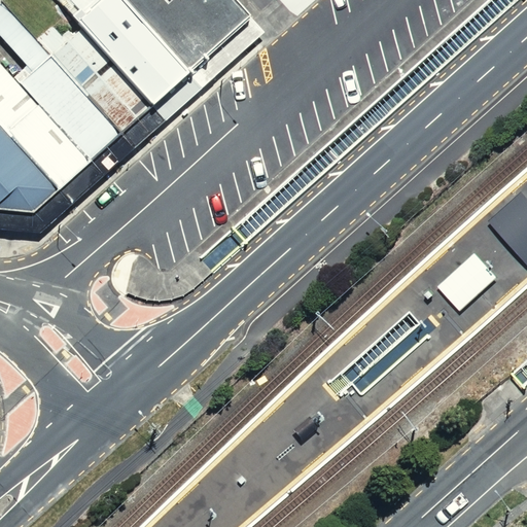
[(84,30),(152,105),(188,73),(124,0),(98,0),(76,20),(84,30)]
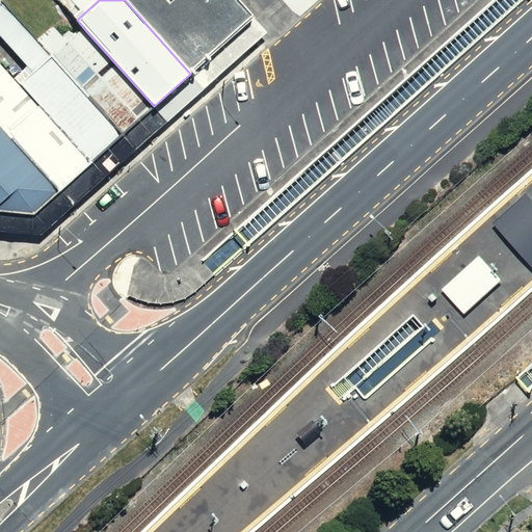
[(125,0),(190,74),(254,16),(238,0),(125,0)]
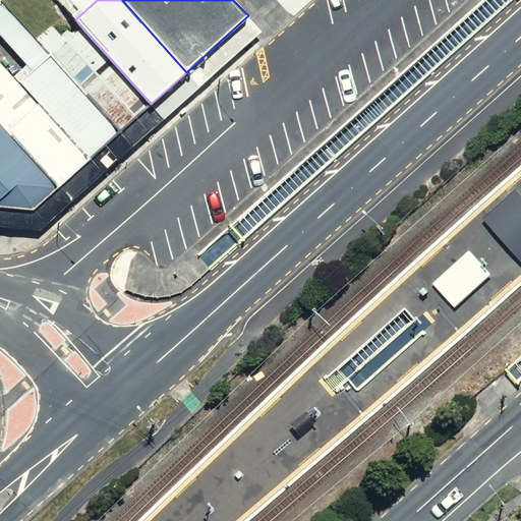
[(14,81),(90,161),(118,132),(37,42),(3,3),(0,5),(0,39),(27,70),(14,81)]
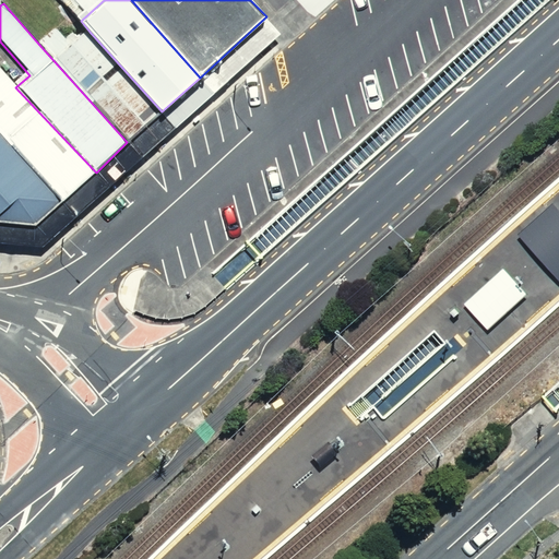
[(39,45),(127,142),(162,111),(90,32),(78,42),(73,36),(67,42),(56,30),(39,45)]
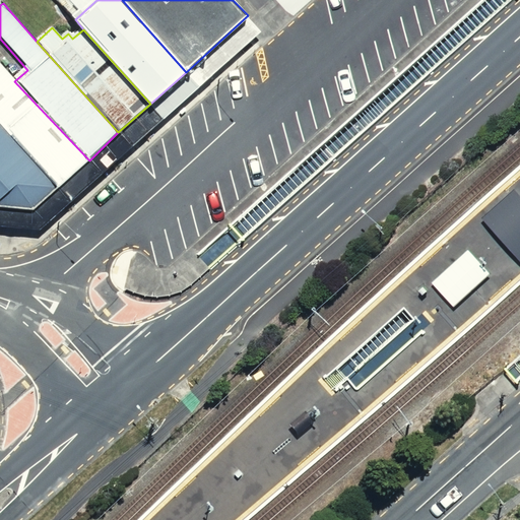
[(0,124),(58,187),(89,160),(14,81),(0,65),(0,124)]
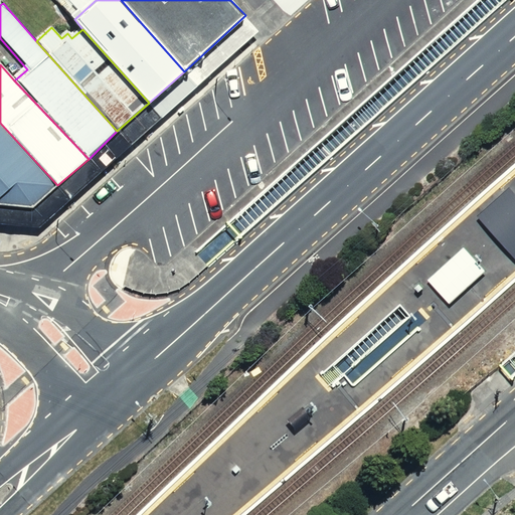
[(0,204),(33,208),(57,185),(0,123),(0,204)]
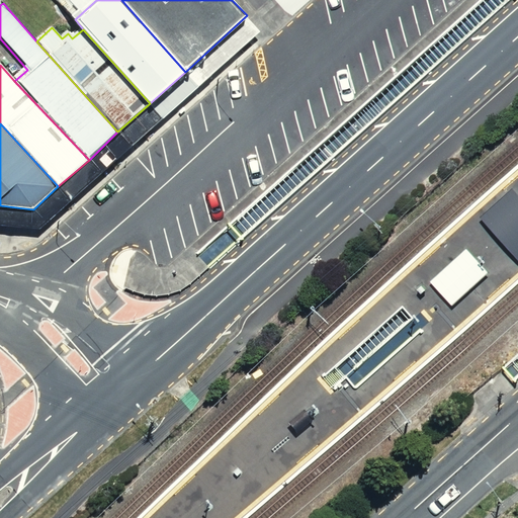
[(512,264),(517,259),(517,195),(481,228),(512,264)]
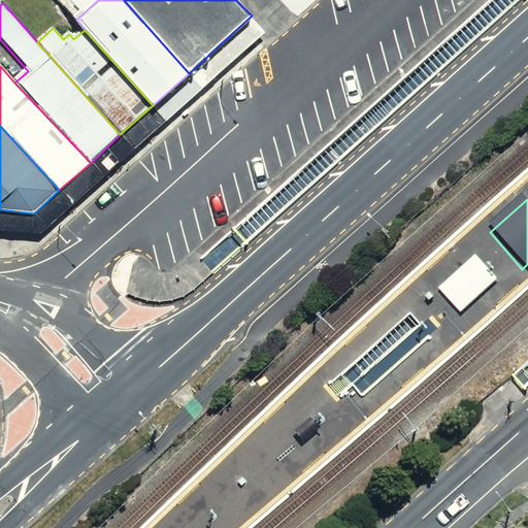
[(453,303),(489,271),(480,261),(443,293),(453,303)]
